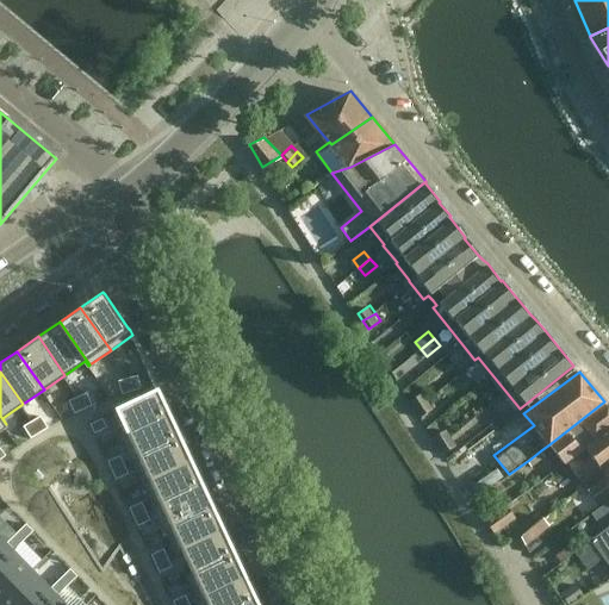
[(138,373),(129,378),(136,391),(144,386),(138,373)]
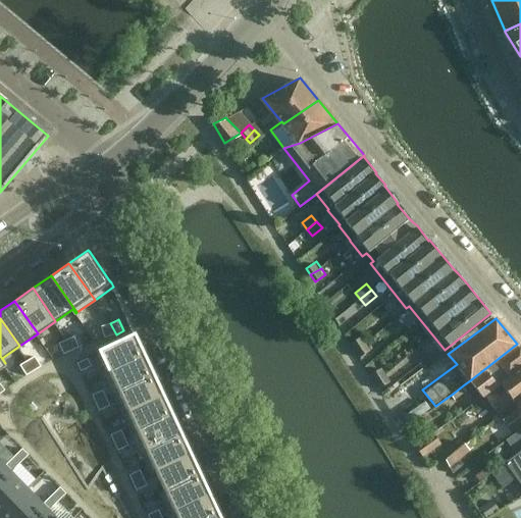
[(110,323),(103,326),(108,338),(116,334),(110,323)]
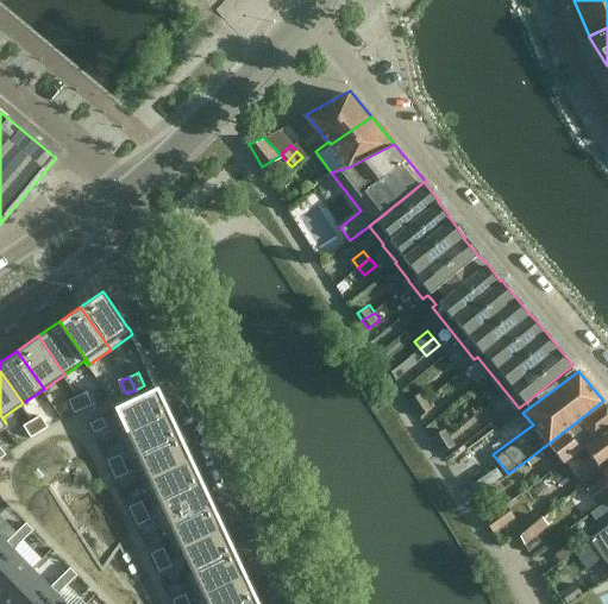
[(73,385),(64,391),(73,403),(81,397),(73,385)]
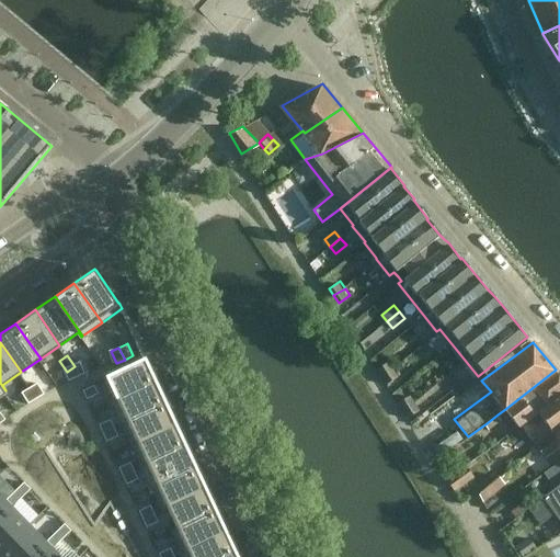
[(146,356),(106,375),(117,397),(110,400),(111,401),(157,379),(146,356)]
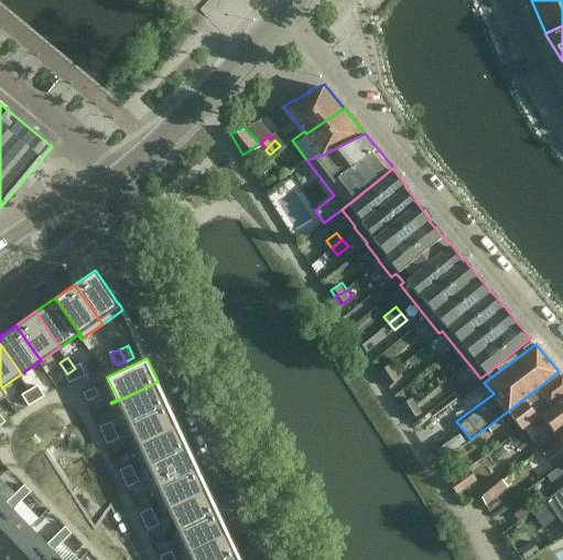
[(381,369),(387,377),(398,369),(393,362),(381,369)]
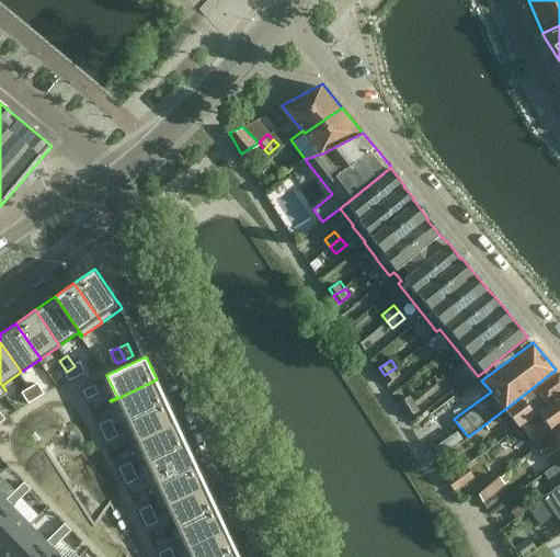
[(82,363),(76,367),(83,378),(90,374),(82,363)]
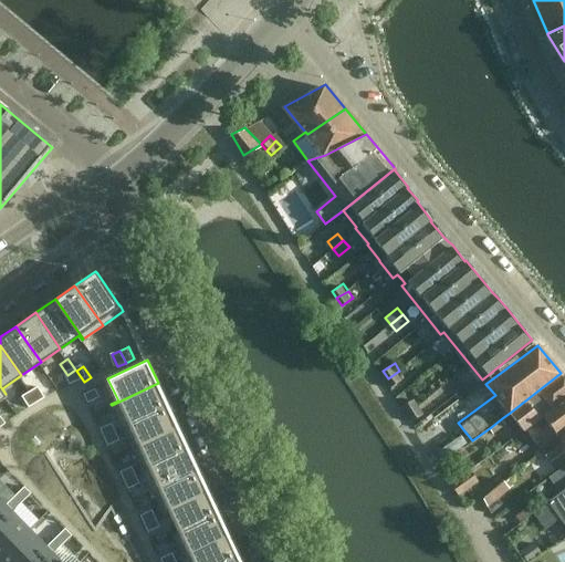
[(399,371),(388,378),(393,385),(404,377),(399,371)]
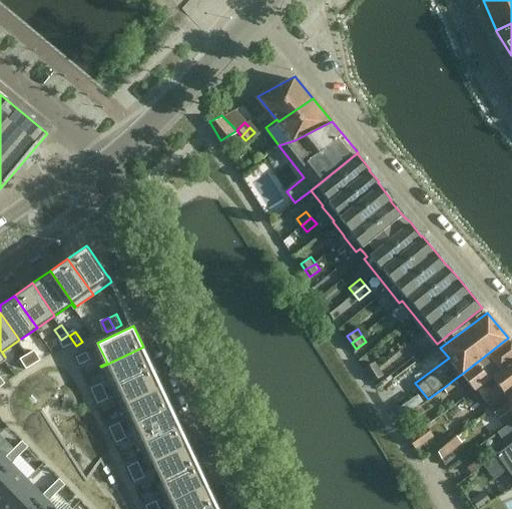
[(511,342),(508,338),(462,374),(475,388),(477,387),(511,360),(511,342)]
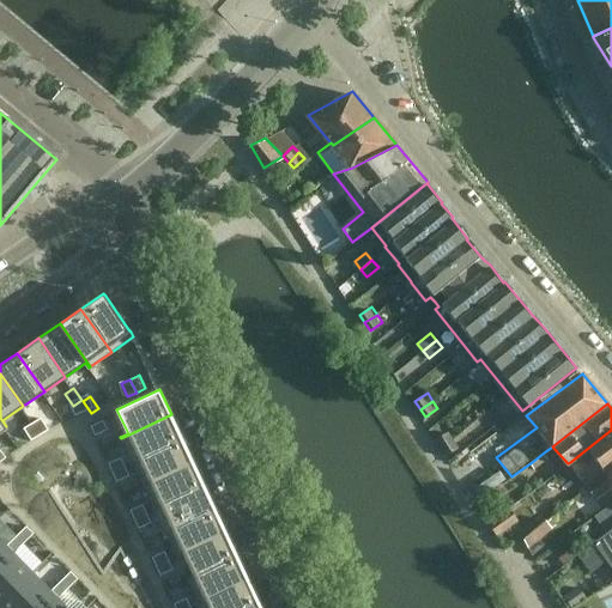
[(38,412),(31,418),(38,430),(47,424),(38,412)]
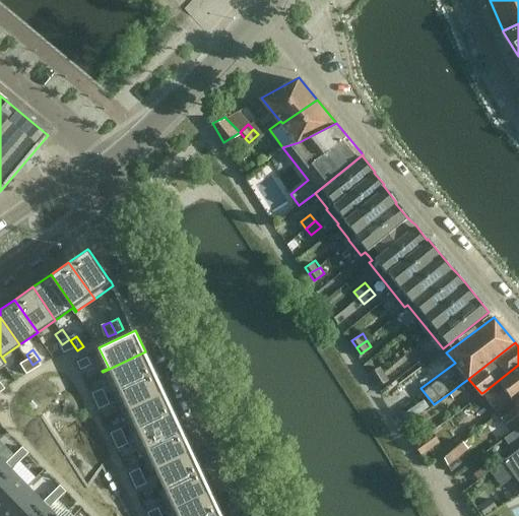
[(145,351),(103,372),(112,391),(154,372),(145,351)]
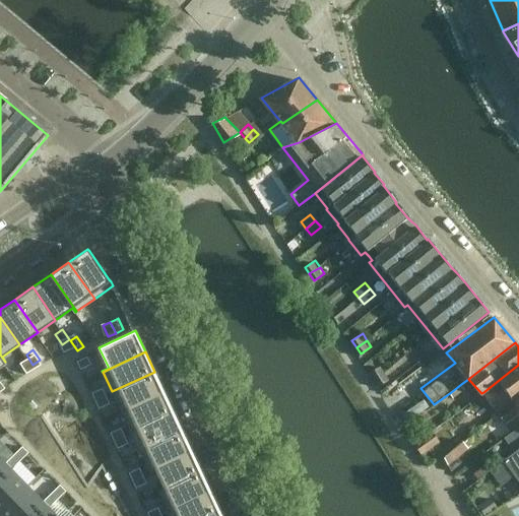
[(87,352),(76,358),(80,365),(91,360),(87,352)]
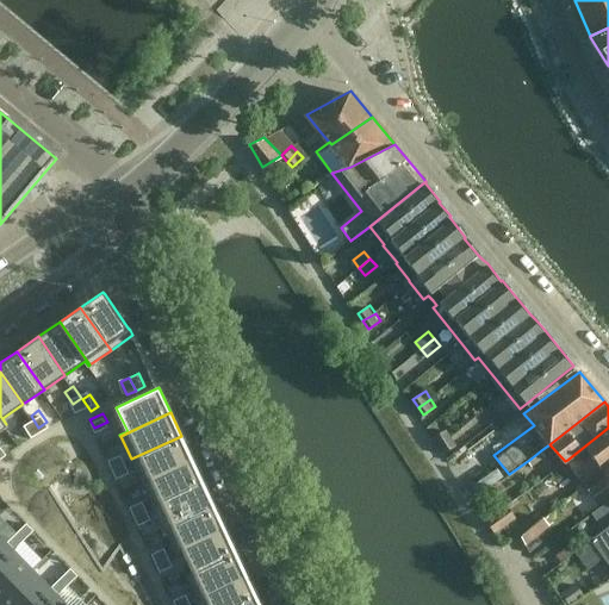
[(31,416),(23,422),(31,432),(38,428),(31,416)]
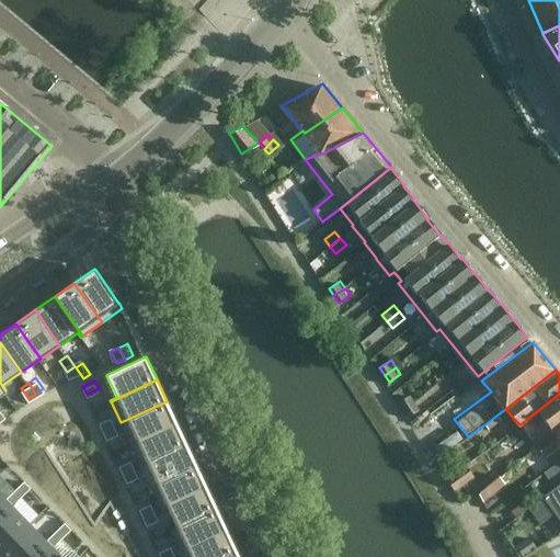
[(400,401),(404,409),(415,401),(411,394),(400,401)]
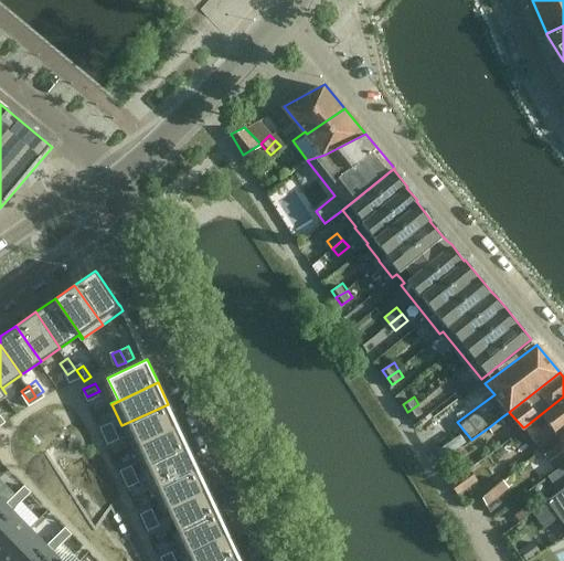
[(563,397),(525,426),(540,448),(563,429),(563,397)]
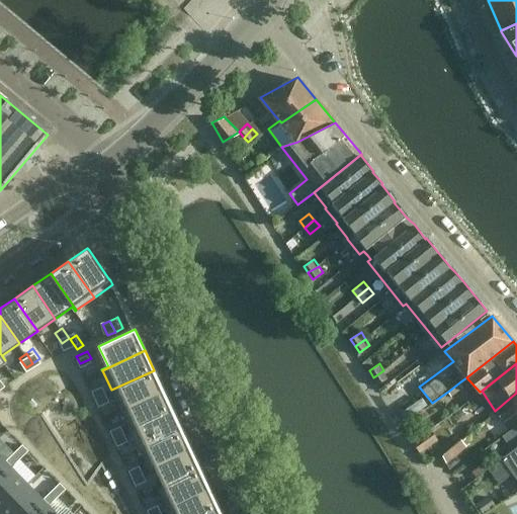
[(154,370),(111,390),(111,391),(113,390),(122,409),(163,390),(154,370)]
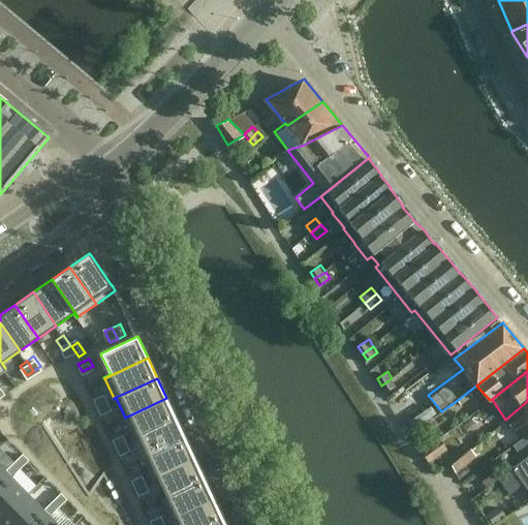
[(386,392),(397,384),(392,378),(381,385),(386,392)]
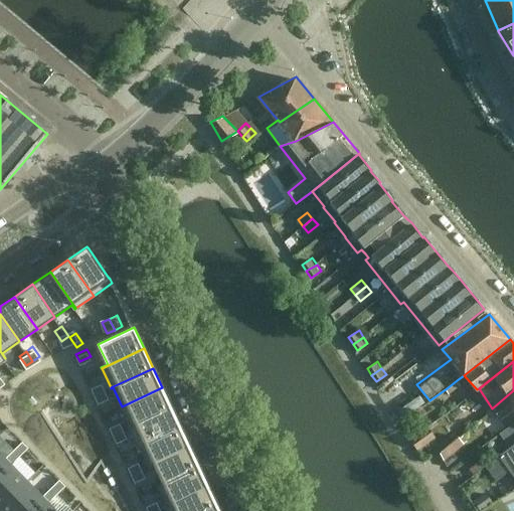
[(460,384),(457,380),(447,388),(451,392),(460,384)]
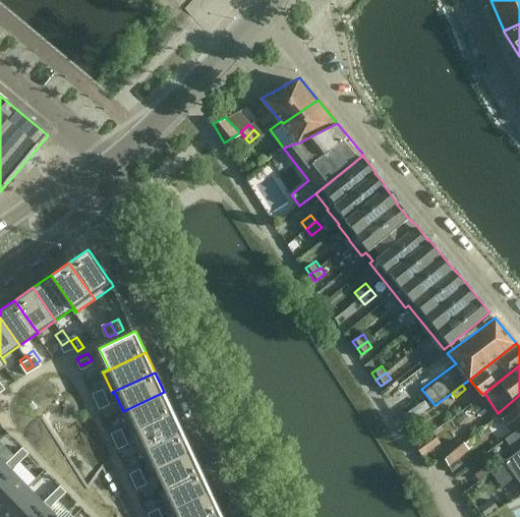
[(103,387),(93,392),(96,400),(107,395),(103,387)]
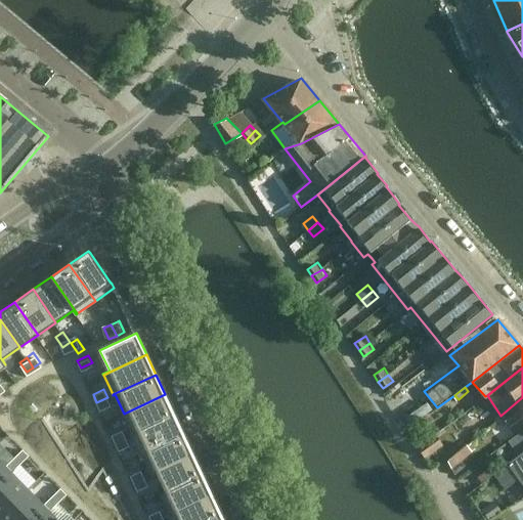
[(165,394),(124,414),(133,432),(131,434),(174,415),(165,394)]
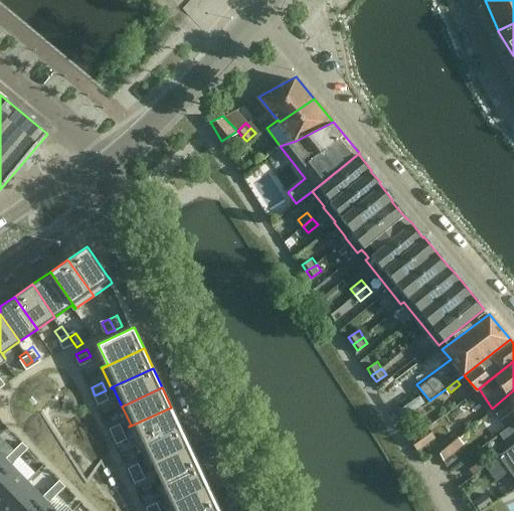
[(106,390),(95,395),(99,402),(109,397),(106,390)]
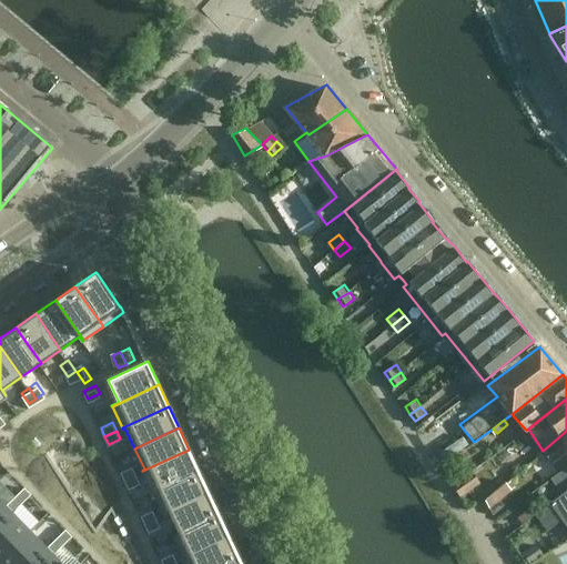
[(566,431),(543,451),(552,462),(566,450),(566,431)]
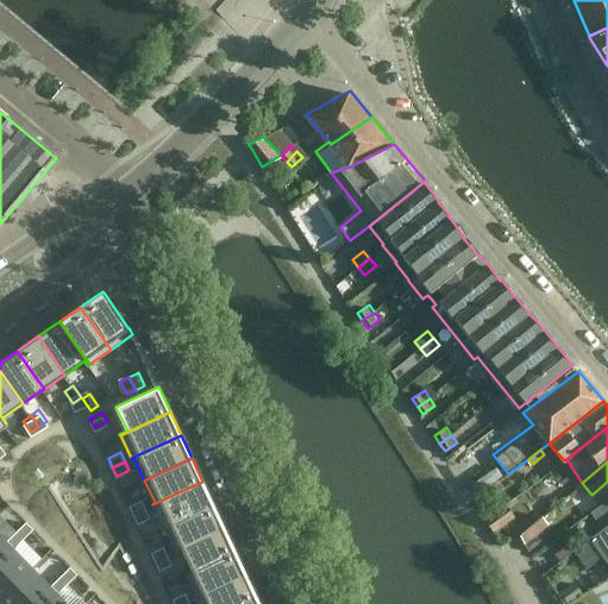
[(202,482),(152,504),(163,528),(213,504),(202,482)]
